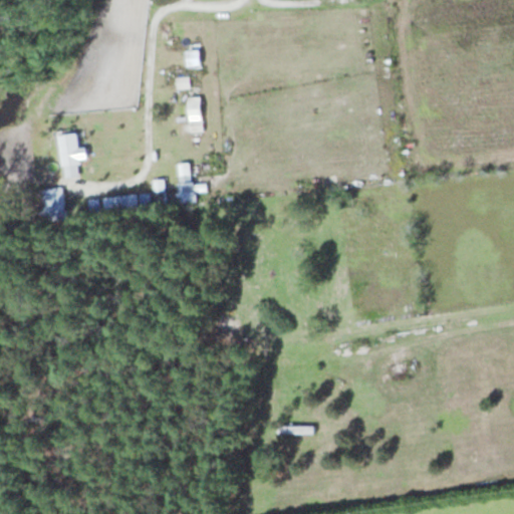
[(176,76),(203,75),(203,86),(177,88),(176,76)]
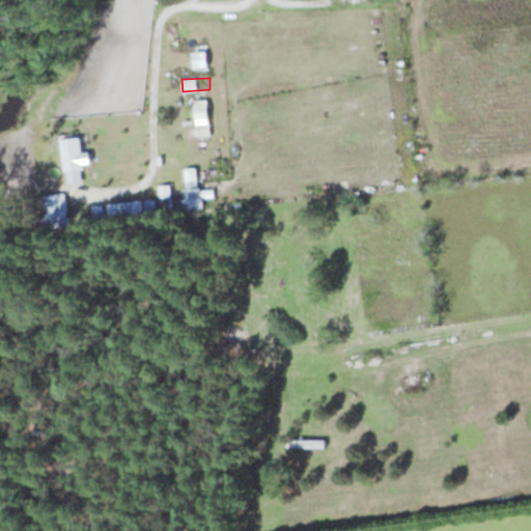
[(194,101),(207,99),(208,123),(196,124),(194,101)]
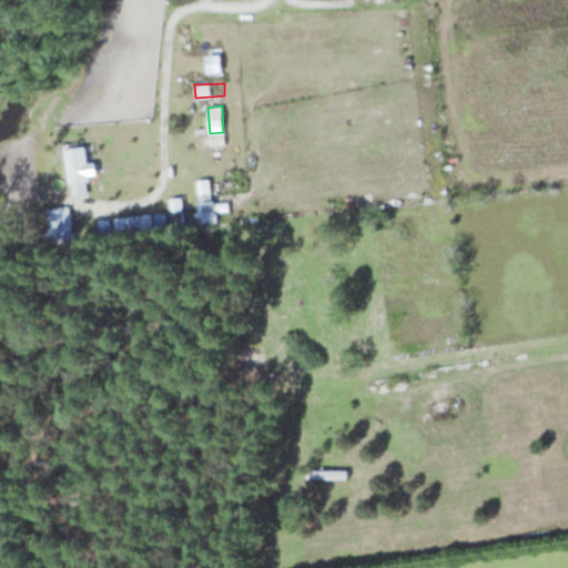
[(85,146),(88,163),(97,162),(98,174),(89,175),(90,180),(85,181),(88,194),(73,196),(71,183),(69,183),(64,149),(85,146)]
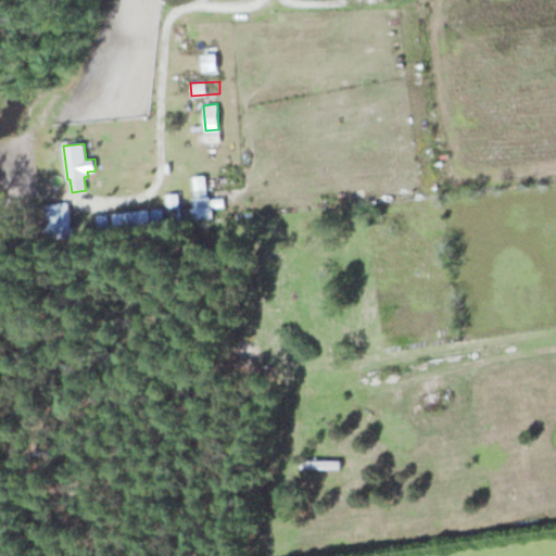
[(193,190),(193,219),(212,219),(212,190),(193,190)]
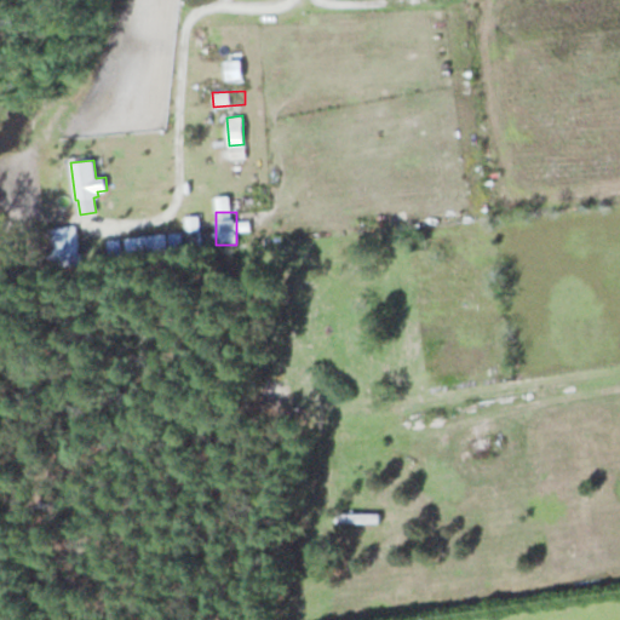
[(81,265),(78,241),(75,225),(30,231),(38,271),(81,265)]
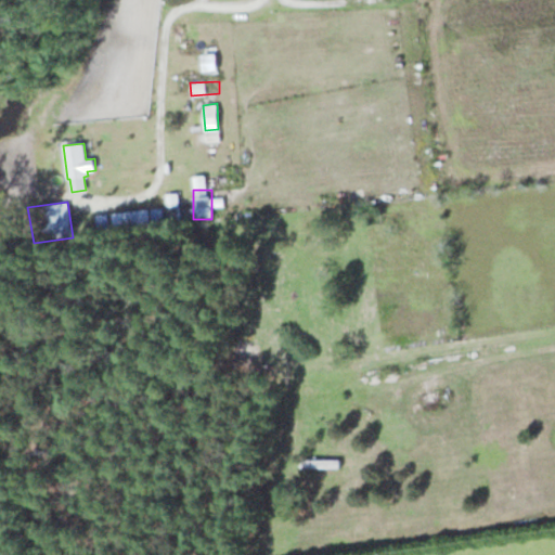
[(147,208),(112,214),(114,230),(150,226),(147,208)]
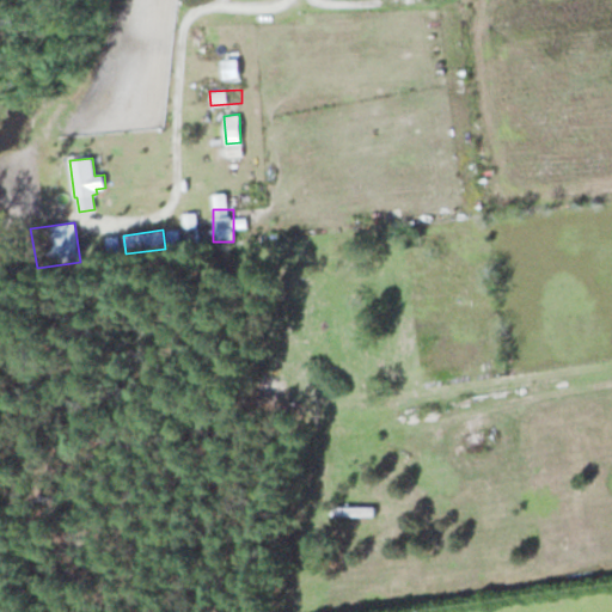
[(105,237),(118,236),(120,251),(106,252),(105,237)]
